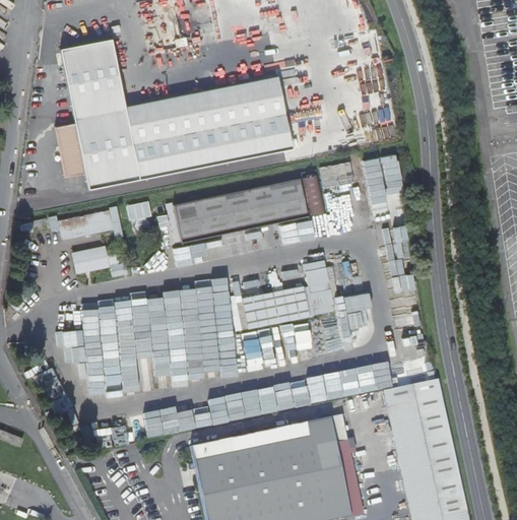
[(141,178),(127,106),(113,39),(62,48),(90,188),(141,178)]
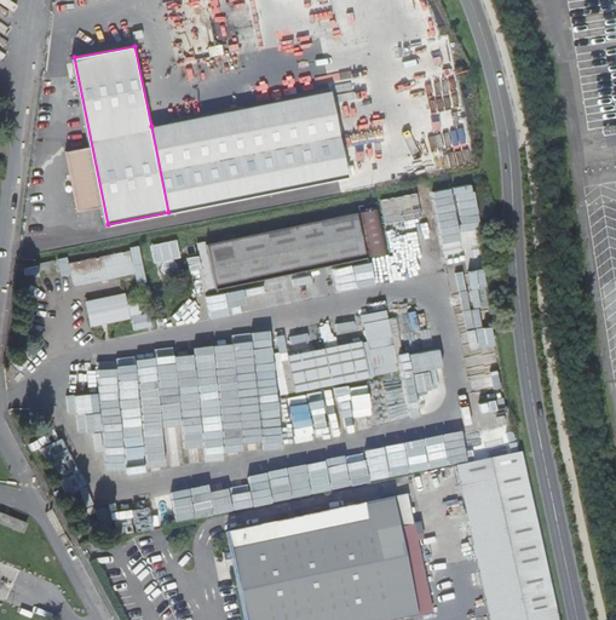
[(151,126),(168,212),(350,177),(333,91),(151,126)]
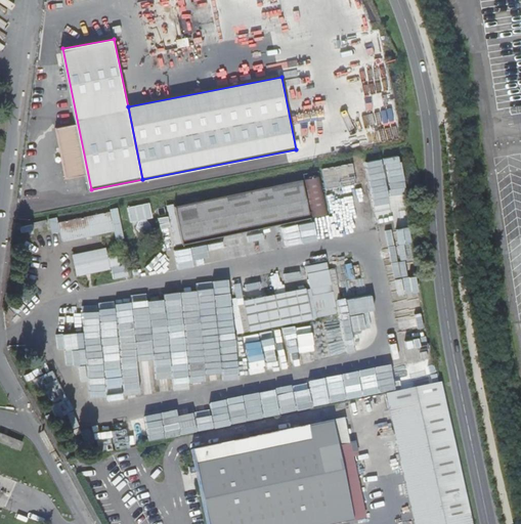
[(76,127),(58,130),(68,177),(85,174),(76,127)]
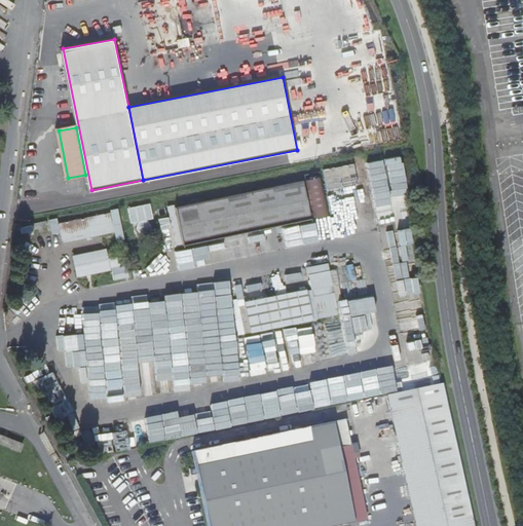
[(328,189),(366,185),(364,163),(325,168),(328,189)]
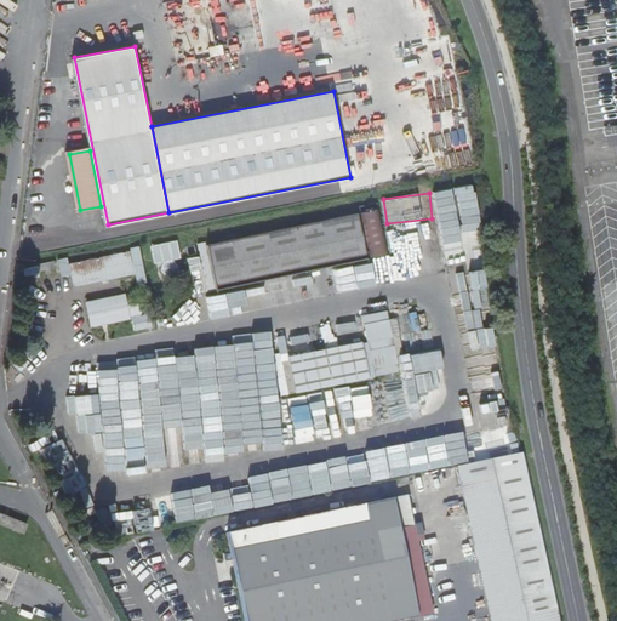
[(381,206),(361,211),(371,256),(389,251),(381,206)]
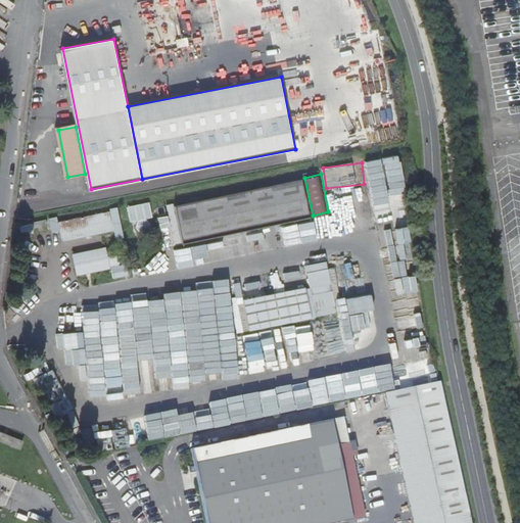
[(302,178),(176,204),(184,243),(311,216),(302,178)]
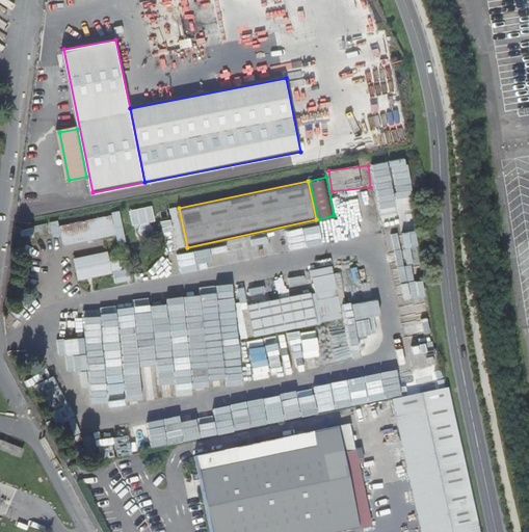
[(154,209),(139,211),(141,222),(156,220),(154,209)]
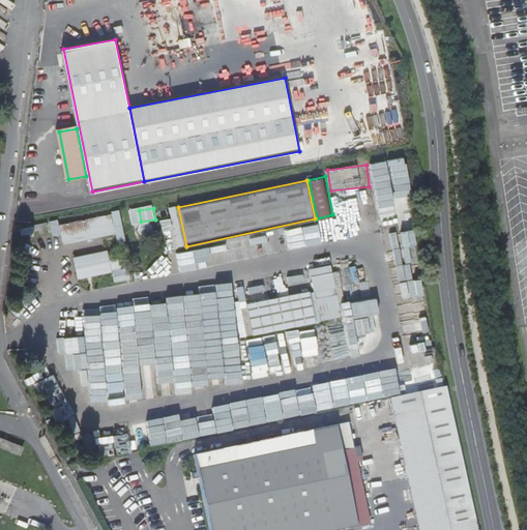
[(114,214),(62,225),(66,244),(117,234),(114,214)]
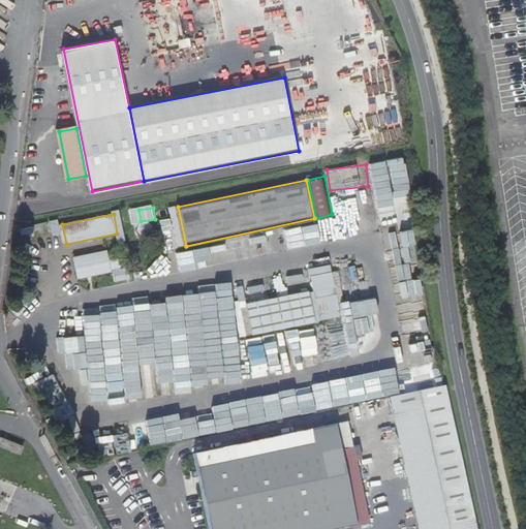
[(58,219),(51,221),(54,236),(61,234),(58,219)]
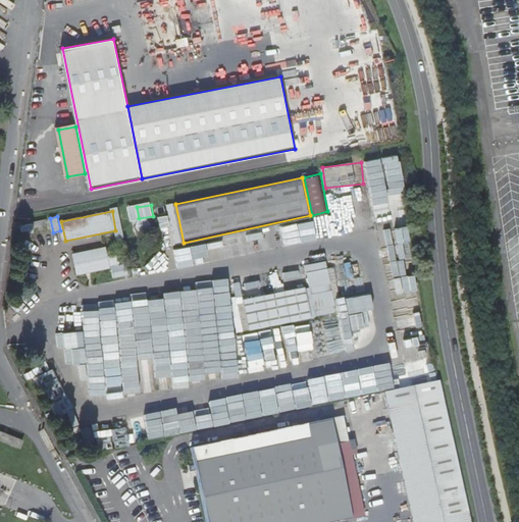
[(48,218),(35,222),(37,227),(50,224),(48,218)]
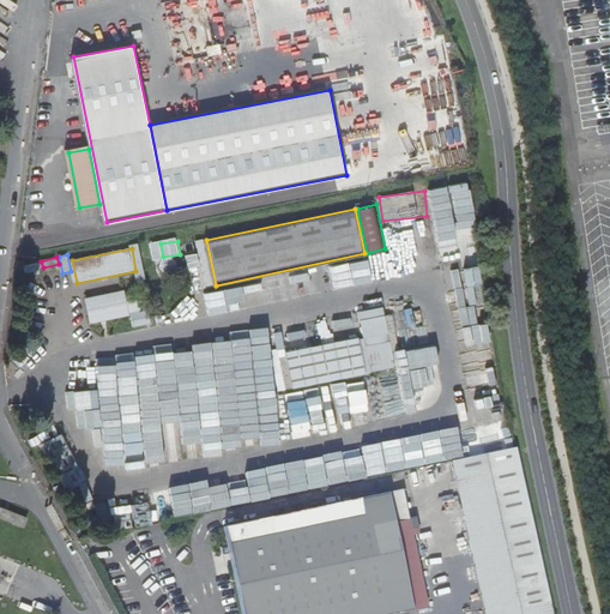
[(362,278),(375,275),(373,262),(360,264),(362,278)]
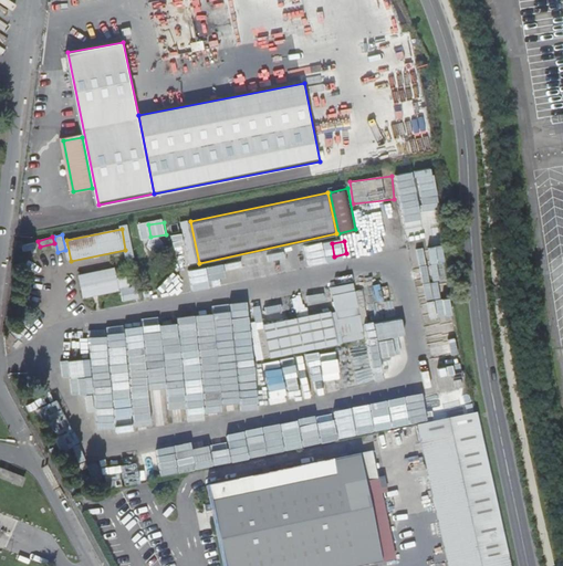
[(417,268),(419,285),(434,283),(438,318),(452,316),(444,245),(428,248),(430,266),(417,268)]
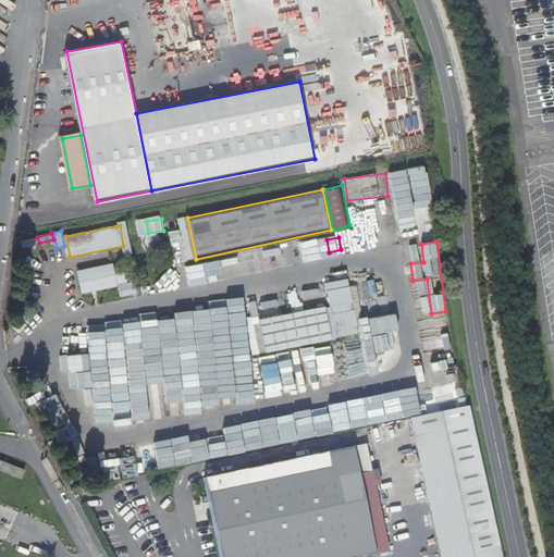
[(259,255),(249,255),(250,271),(260,271),(259,255)]
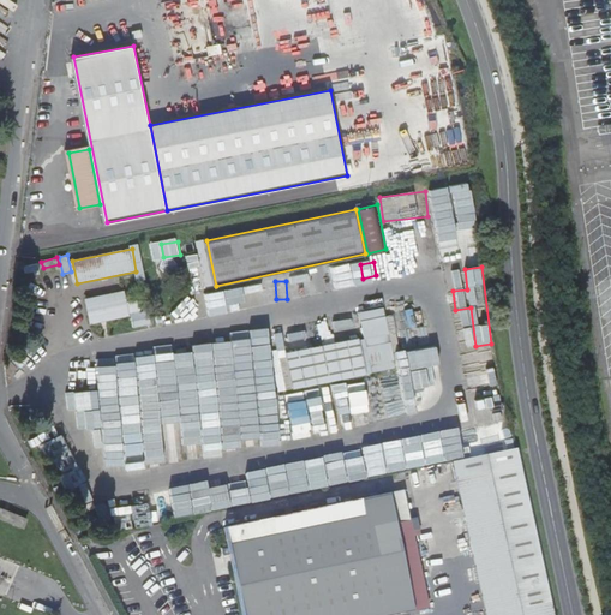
[(125,291),(88,298),(94,321),(130,312),(130,310),(142,308),(141,299),(127,302),(125,291)]
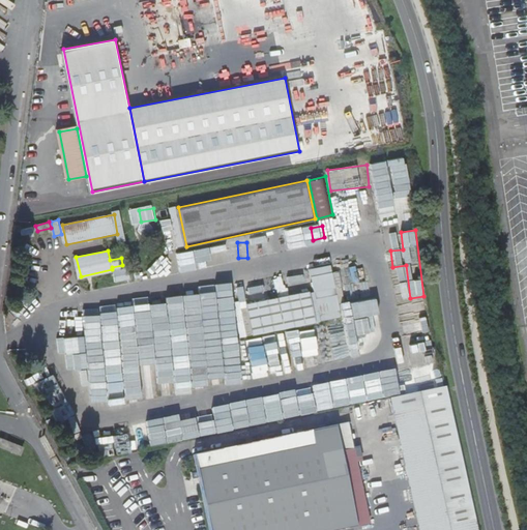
[(287,296),(308,292),(306,287),(286,291),(287,296)]
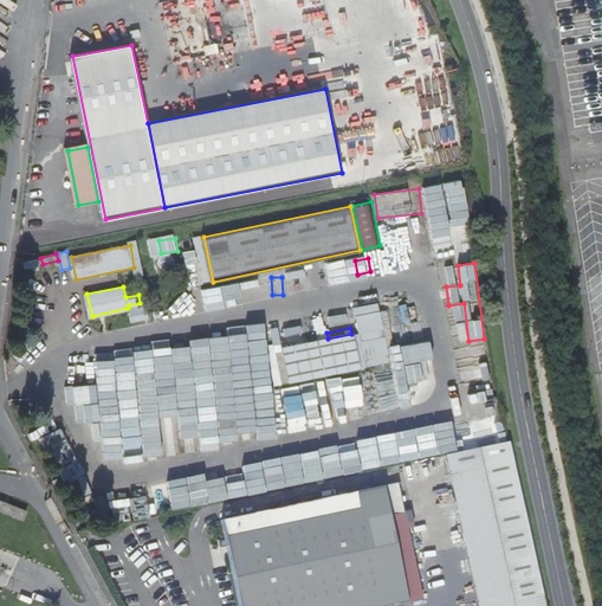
[(355,334),(276,350),(284,385),(362,369),(355,334)]
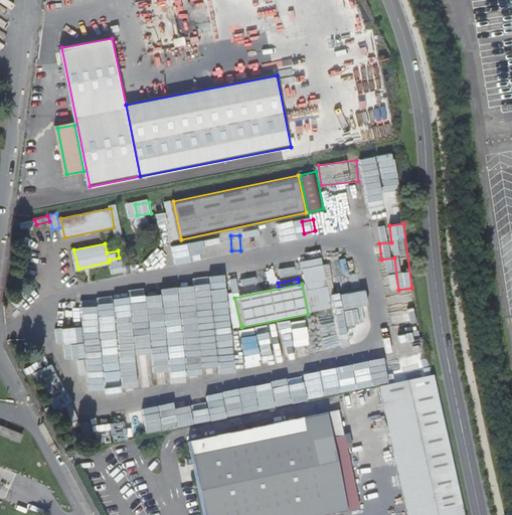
[(131,303),(115,304),(121,394),(139,393),(139,387),(155,386),(154,381),(171,380),(167,333),(182,332),(184,356),(200,355),(198,316),(181,317),(180,300),(164,301),(165,314),(148,315),(148,307),(131,308),(131,303)]
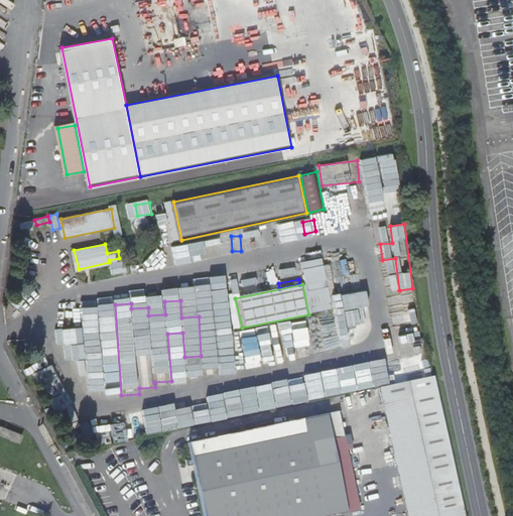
[(234,325),(218,325),(219,370),(235,369),(234,325)]
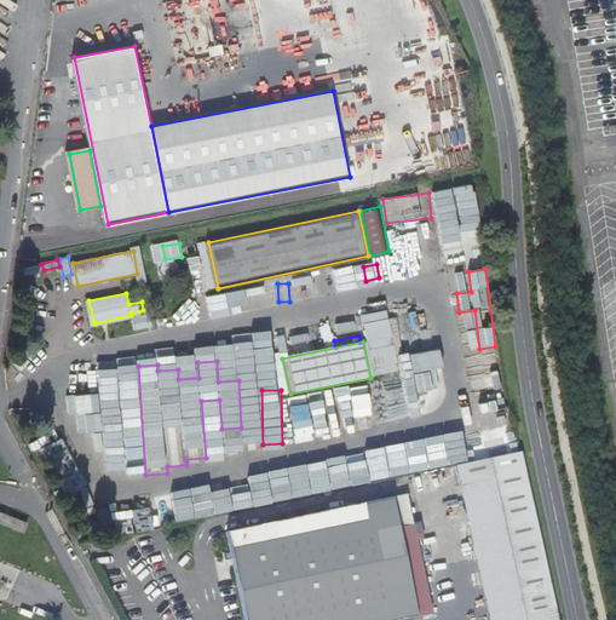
[(439,394),(427,396),(430,406),(442,402),(439,394)]
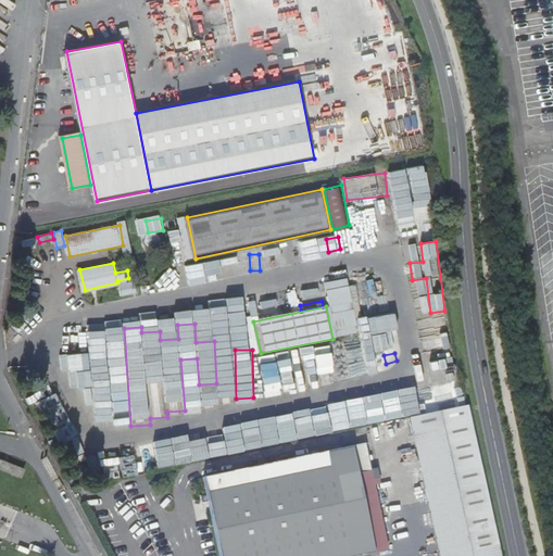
[(400,392),(403,417),(419,415),(415,390),(400,392)]
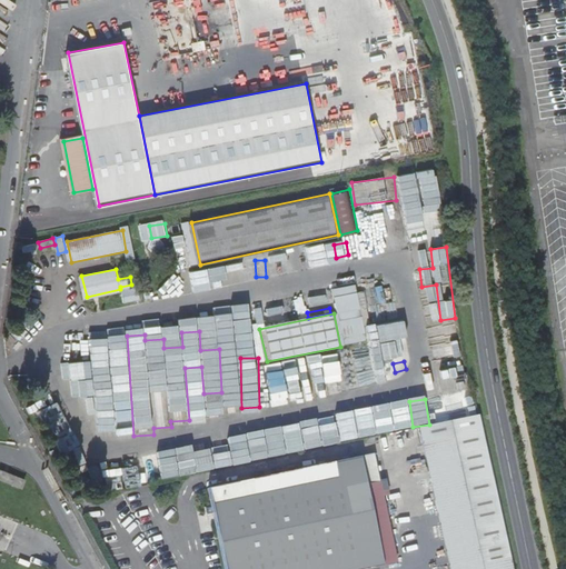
[(340,441),(394,431),(390,411),(353,418),(353,417),(336,420),(340,441)]
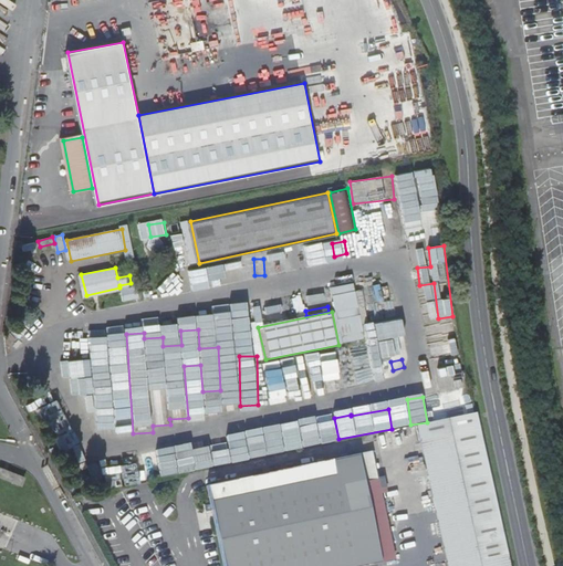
[(511,565),(498,509),(477,415),(419,426),(450,565),(511,565)]
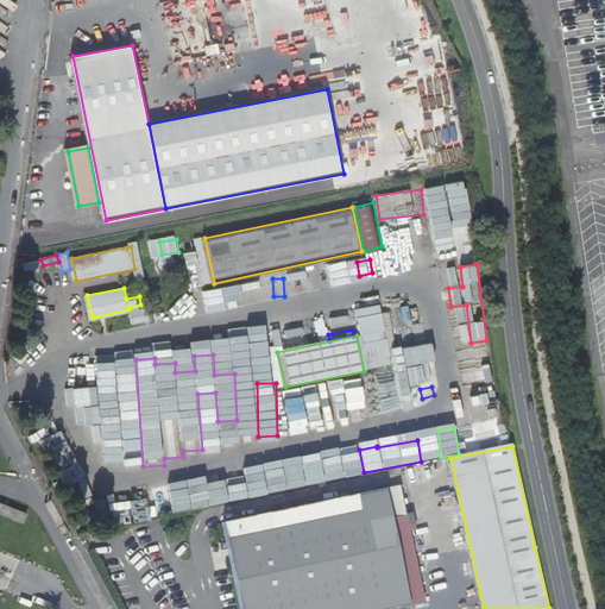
[(169,493),(172,514),(209,508),(206,487),(169,493)]
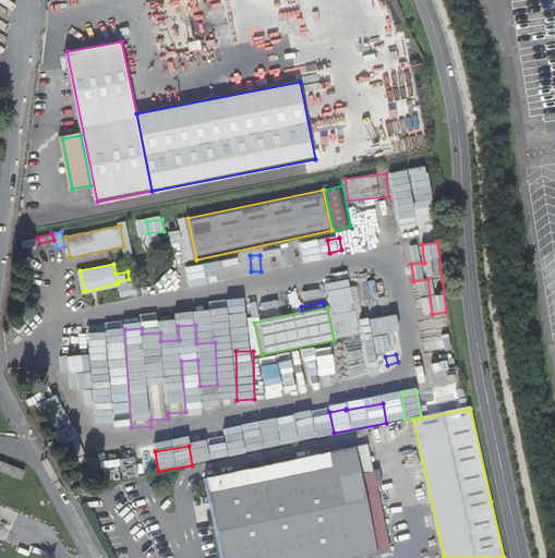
[(206,481),(222,557),(363,557),(377,555),(354,449),(206,481)]
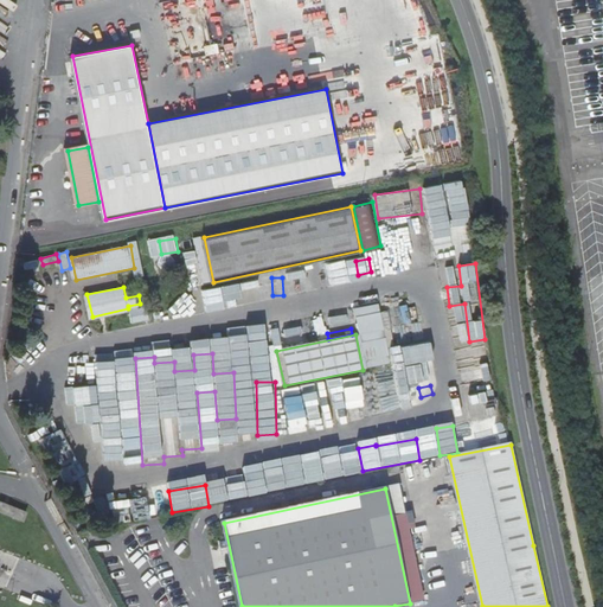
[(0,509),(25,519),(29,512),(2,502),(0,508),(0,509)]
